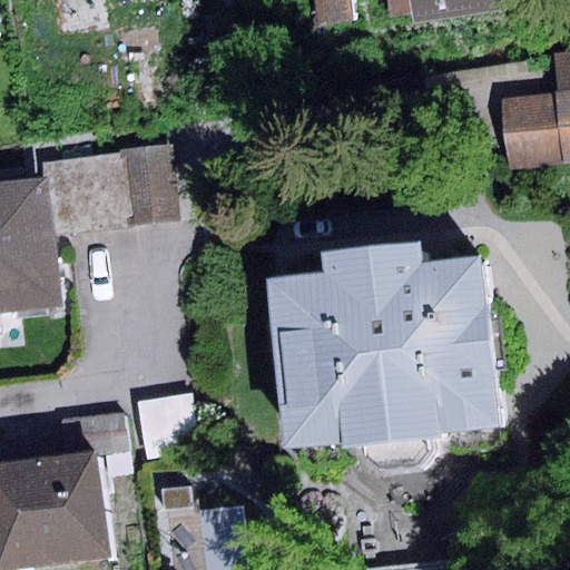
[(314,0),(318,29),(354,25),(351,0),(314,0)]
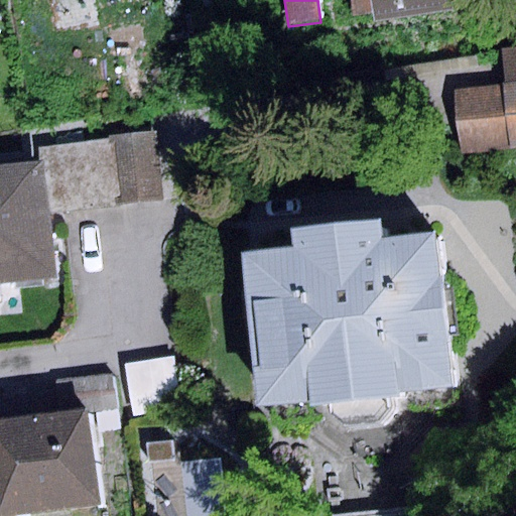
[(370,0),(374,21),(450,10),(448,0),(370,0)]
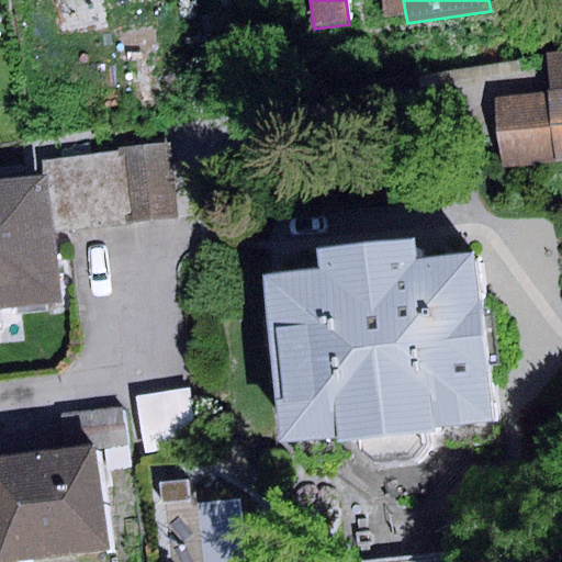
[(561,46),(542,49),(546,91),(553,166),(561,165),(561,46)]
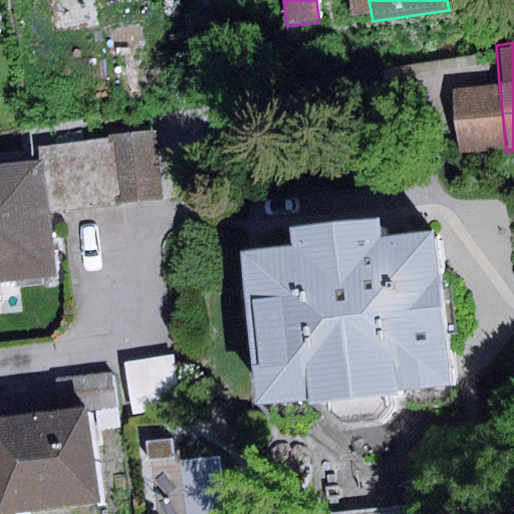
[(506,152),(499,83),(454,88),(461,157),(506,152)]
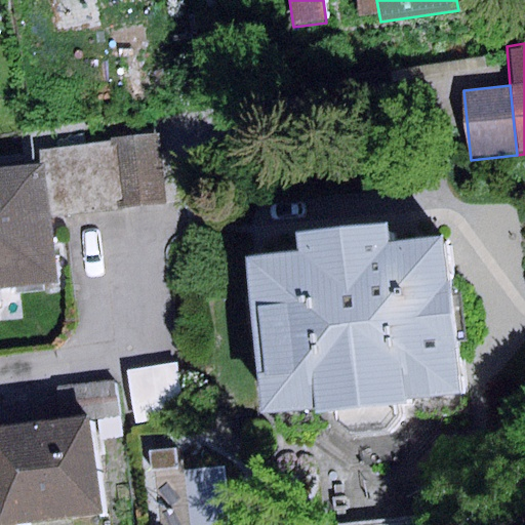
[(158,135),(111,139),(111,142),(117,210),(164,205),(158,135)]
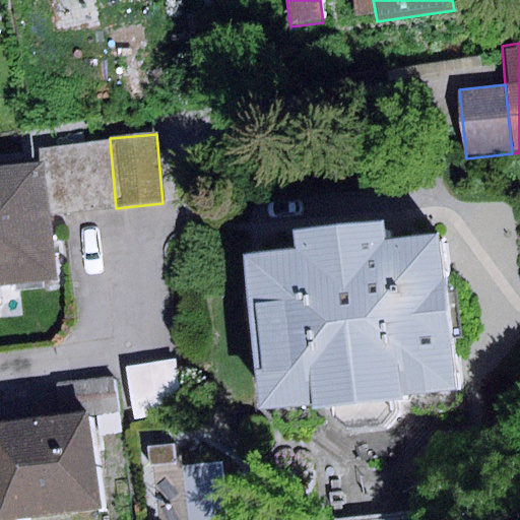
[(116,208),(110,140),(41,147),(42,161),(47,214),(116,208)]
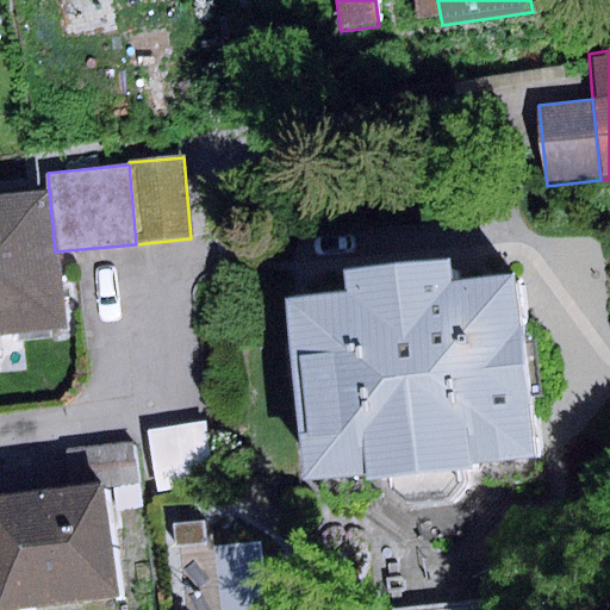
[(49,190),(0,194),(0,331),(63,325),(55,251),(49,190)]
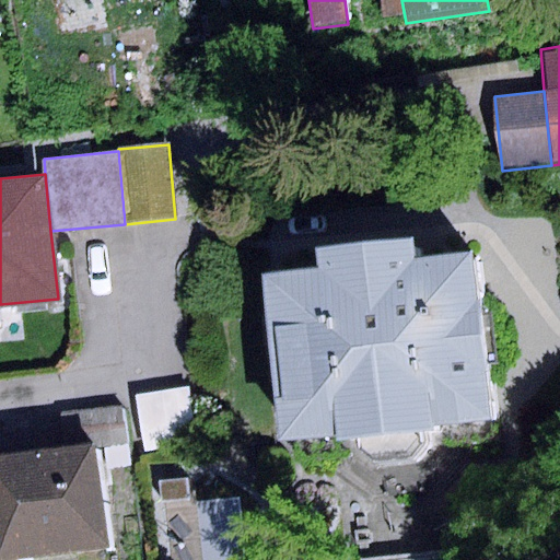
[(315,269),(261,275),(278,441),(354,434),(356,450),(370,461),(408,456),(419,443),(418,427),(488,419),(471,252),(412,257),(410,238),(313,247),(315,269)]
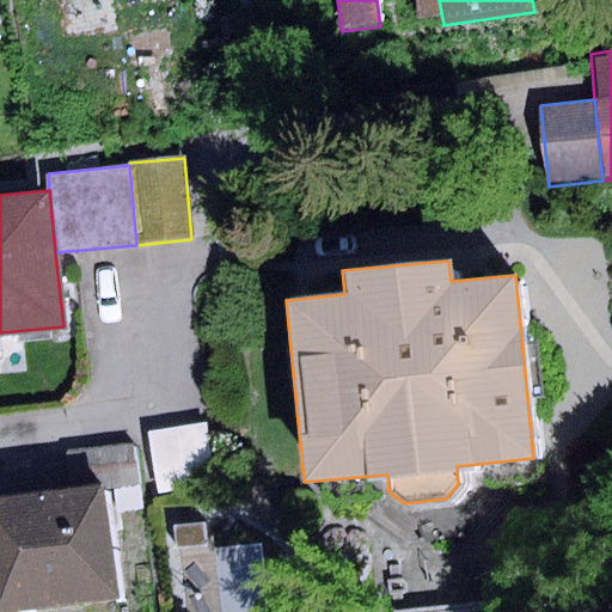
[(130,441),(65,451),(69,487),(135,477),(130,441)]
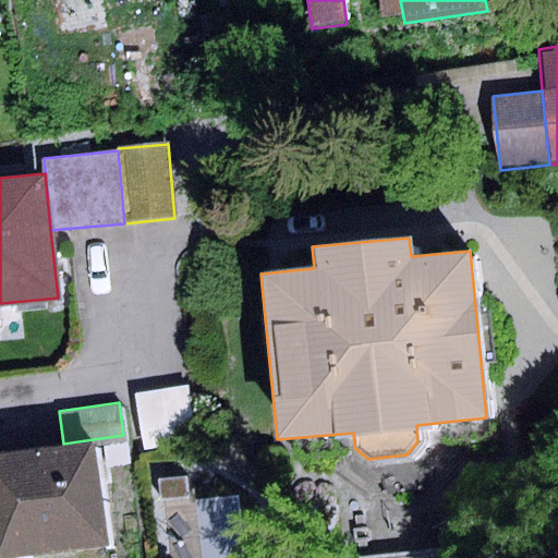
[(91,443),(0,455),(0,557),(106,542),(91,443)]
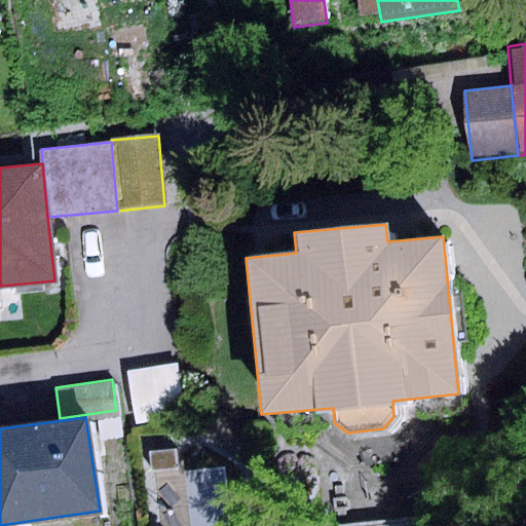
[(175,451),(149,452),(150,470),(176,468),(175,451)]
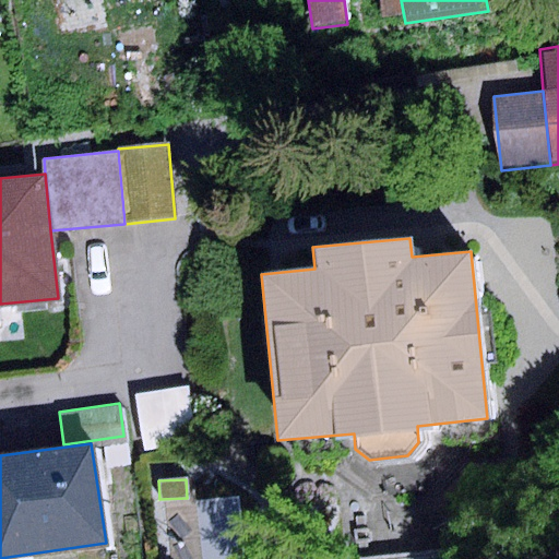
[(455,558),(454,549),(365,558),(455,558)]
